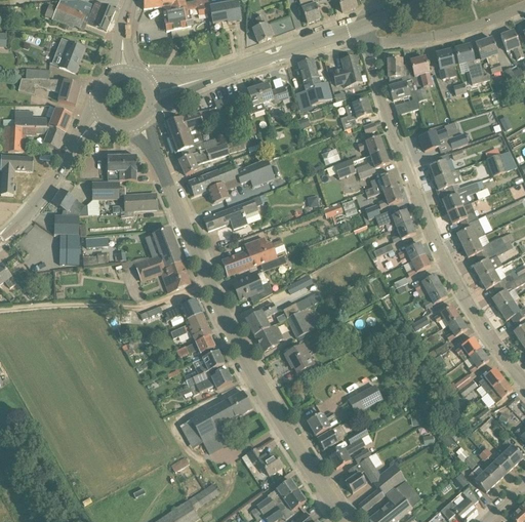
[(115,9),(102,4),(95,3),(94,5),(87,2),(82,0),(59,0),(57,6),(49,3),(45,14),(52,17),(52,18),(73,27),(74,25),(80,27),(83,21),(107,31),(115,9)]
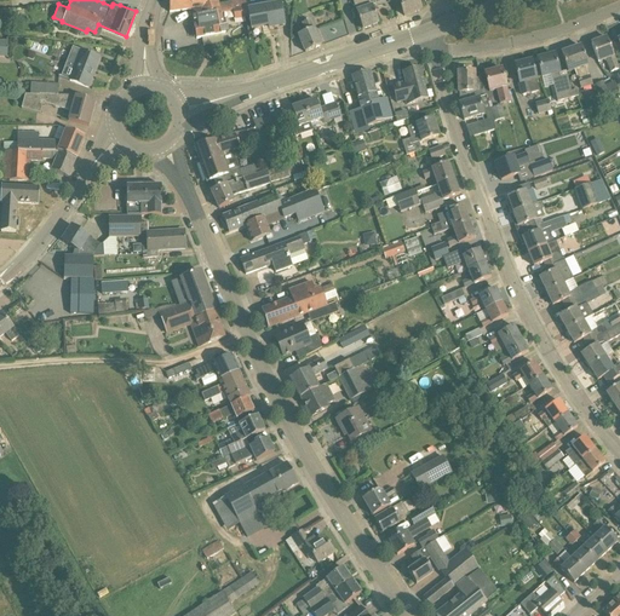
[(191,7),(195,26),(193,27),(194,34),(196,34),(196,36),(229,30),(228,24),(224,24),(222,10),(234,7),(235,17),(248,15),(247,5),(246,0),(225,0),(219,1),(218,0),(168,0),(170,10),(191,7)]
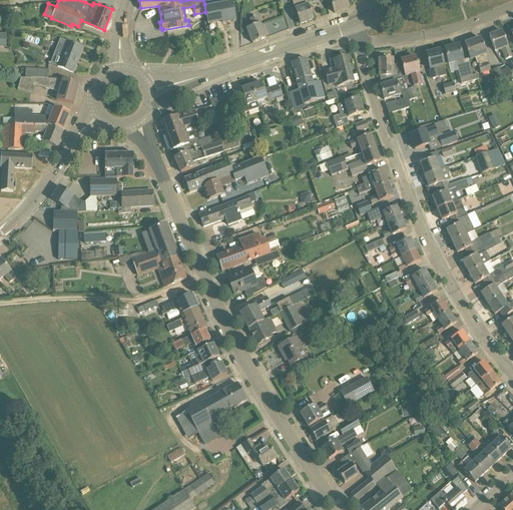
[(293,0),(296,7),(300,22),(314,18),(309,5),(320,1),(319,0),(293,0)]
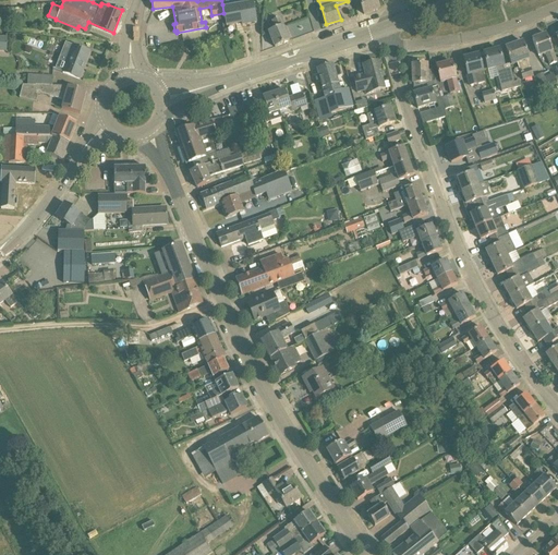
[(360,0),(364,12),(379,7),(376,0),(360,0)]
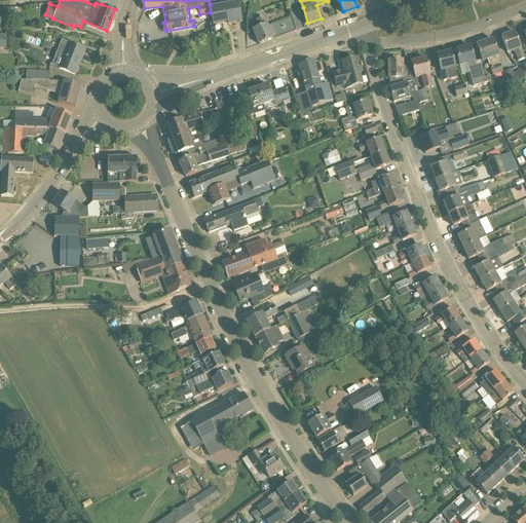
[(238,1),(211,6),(214,23),(228,20),(228,22),(241,20),(238,1)]
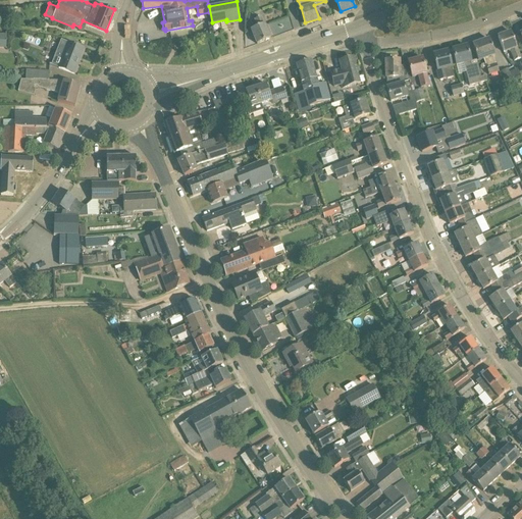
[(8,5),(0,6),(0,15),(9,13),(8,5)]
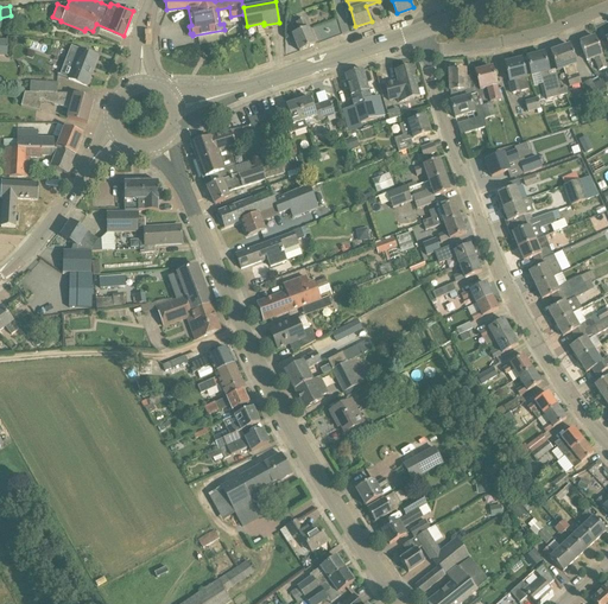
[(305,17),(297,20),(301,29),(293,32),(299,49),(315,43),(305,17)]
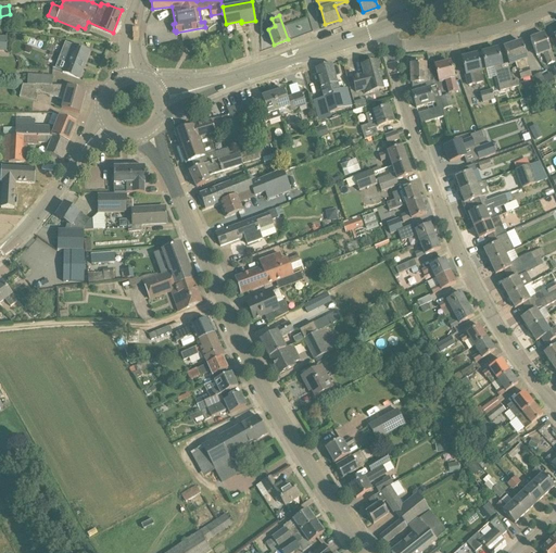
[(554,57),(544,32),(530,37),(536,53),(543,51),(547,63),(555,61),(554,57)]
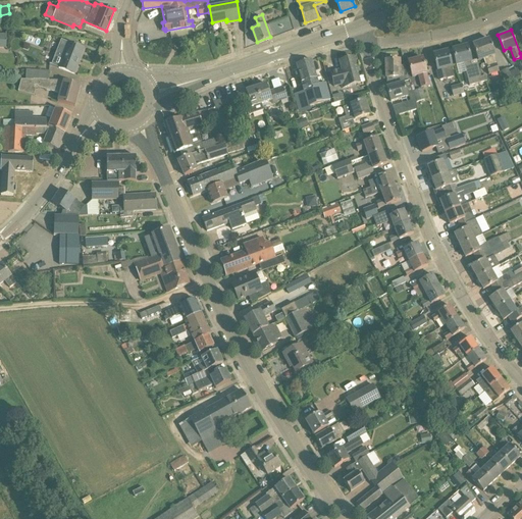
[(84,46),(68,41),(61,38),(55,52),(51,63),(73,71),(84,46)]
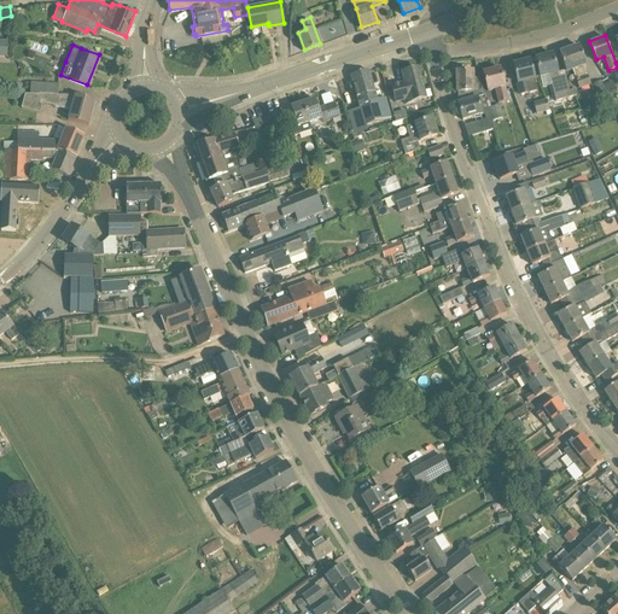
[(584,63),(586,63),(579,45),(559,51),(566,70),(572,68),(578,86),(590,82),(584,63)]
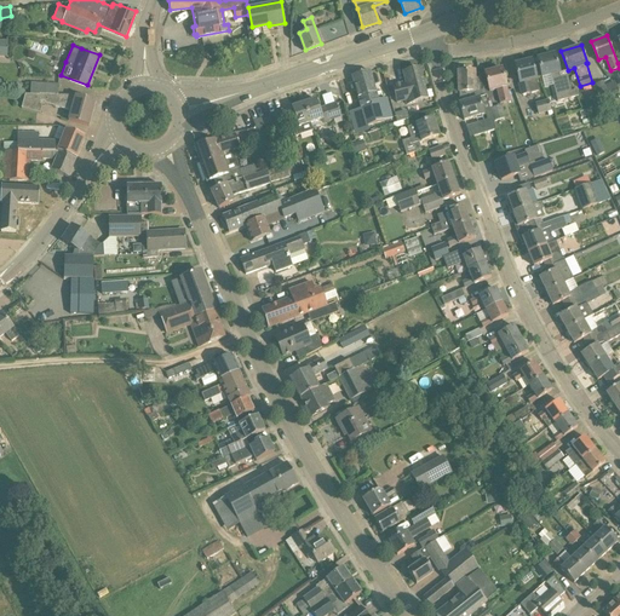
[(570,85),(567,73),(561,75),(555,53),(538,57),(541,74),(551,73),(555,90),(558,99),(578,93),(575,87),(570,88),(570,85)]
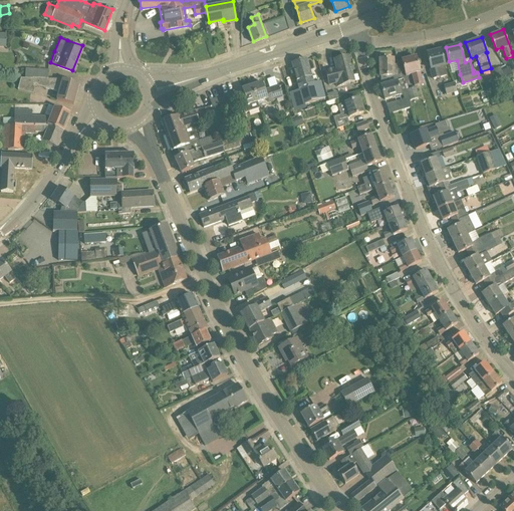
[(445,63),(441,48),(427,52),(433,76),(439,75),(447,73),(445,63)]
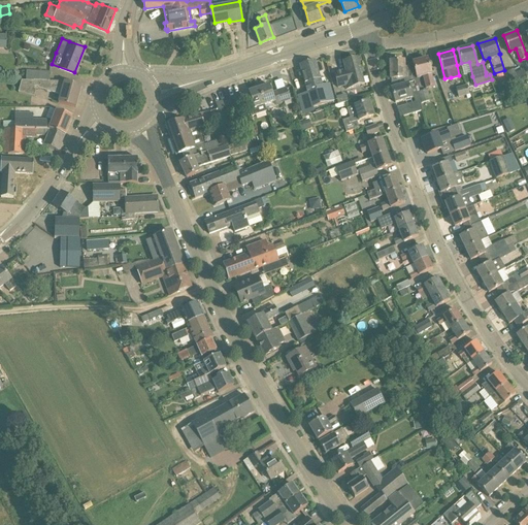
[(361,72),(362,71),(361,66),(359,66),(357,57),(343,60),(347,69),(334,72),(338,86),(345,84),(347,87),(364,83),(361,72)]
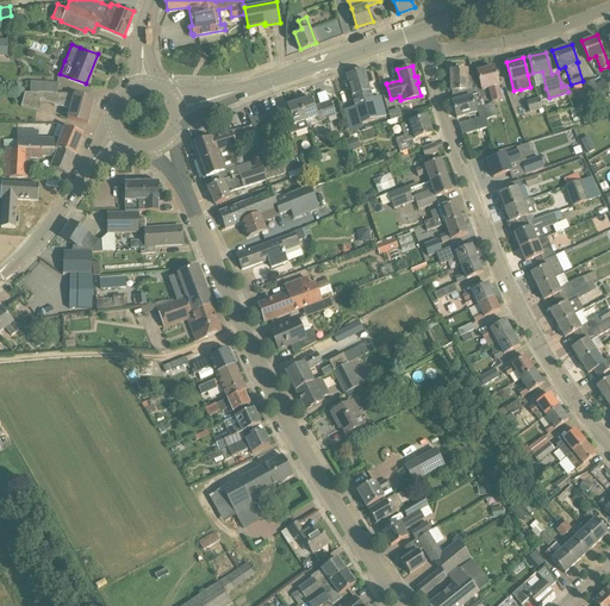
[(493,66),(477,69),(481,87),(489,86),(492,99),(502,97),(493,66)]
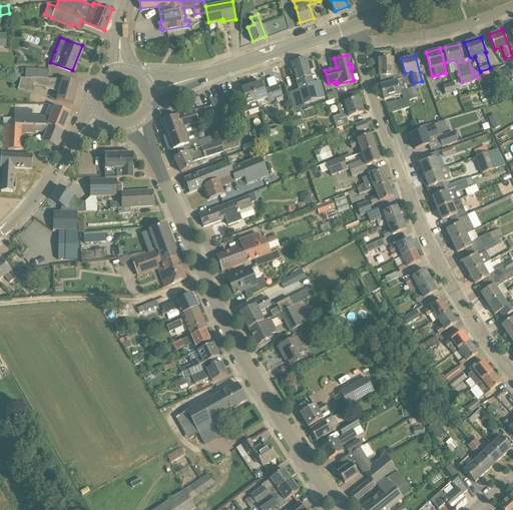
[(303,102),(326,96),(322,81),(314,83),(313,79),(306,57),(292,61),(299,88),(291,91),(296,110),(305,107),(303,102)]
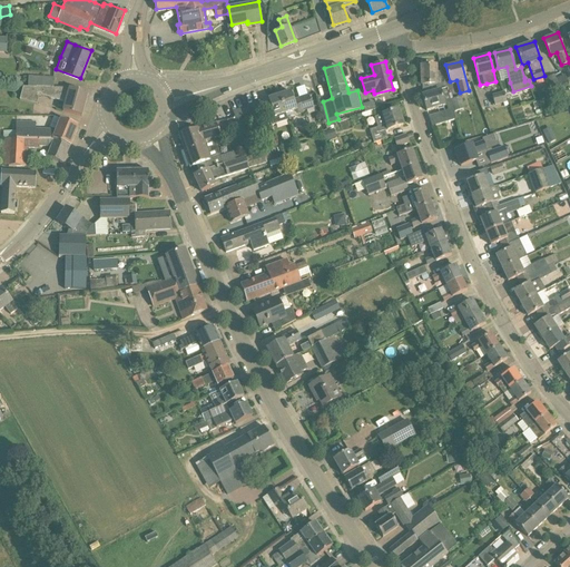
[(436,65),(421,65),(422,84),(422,94),(435,90),(434,82),(436,82),(436,65)]
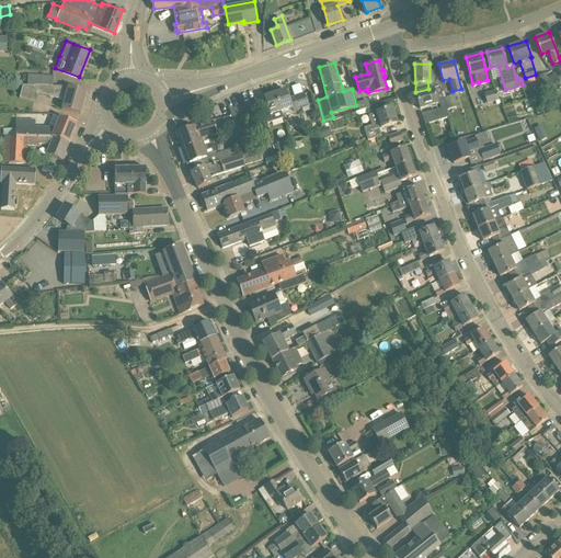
[(545,71),(538,75),(545,87),(551,83),(545,71)]
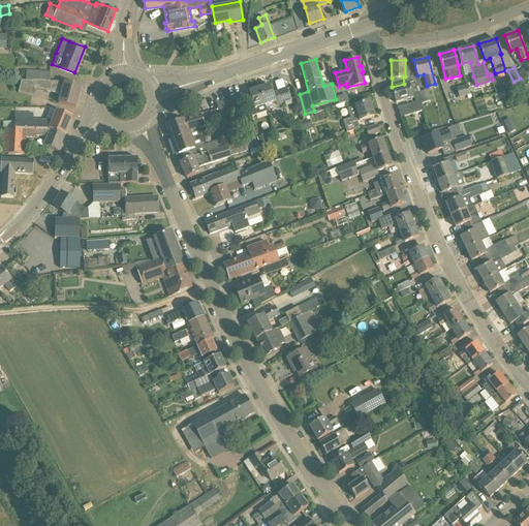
[(26,79),(50,79),(51,70),(27,69),(26,79)]
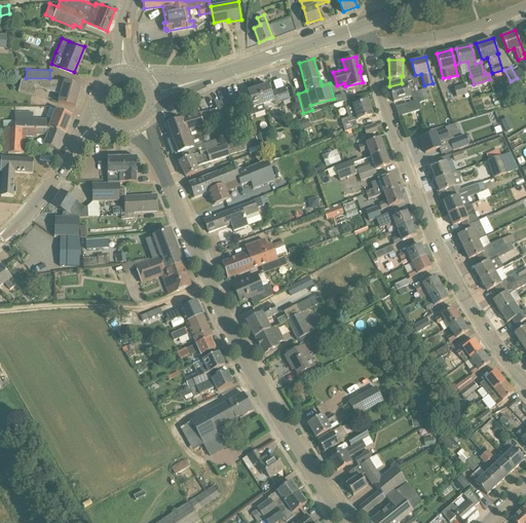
[(26,78),(22,78),(19,89),(34,95),(36,85),(61,92),(59,101),(76,106),(81,84),(64,79),(49,78),(26,78)]
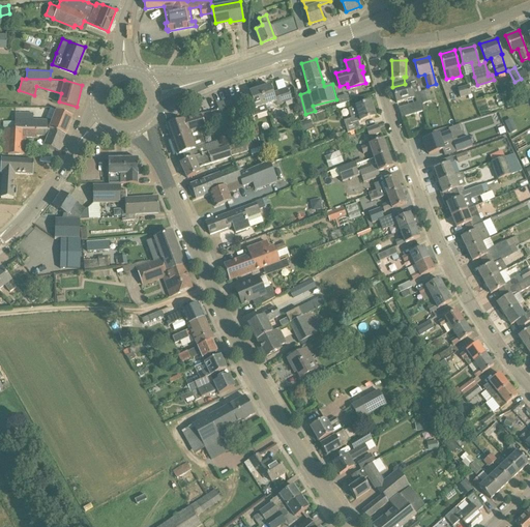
[(415,81),(409,83),(405,84),(392,87),(396,101),(413,96),(415,96),(417,100),(410,103),(399,106),(402,116),(423,109),(415,81)]
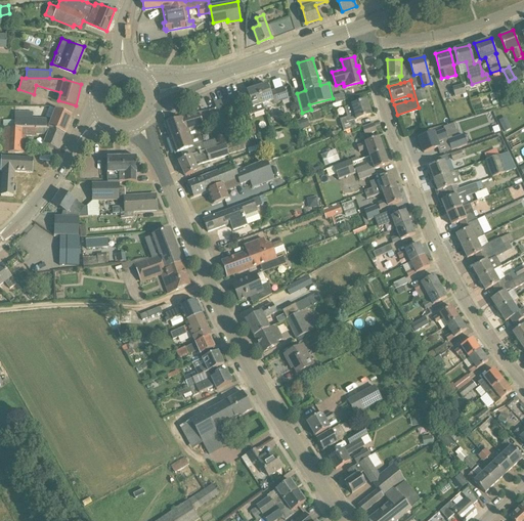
[(289,97),(285,85),(270,90),(267,82),(262,84),(260,81),(256,83),(262,102),(272,99),(273,102),(289,97)]
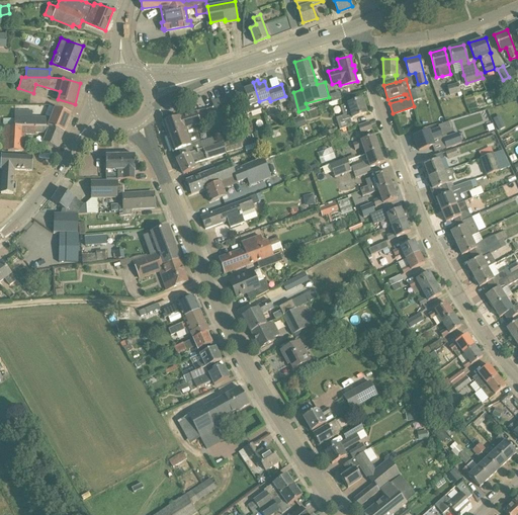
[(259,101),(253,82),(249,83),(250,86),(244,88),(246,96),(240,98),(245,112),(261,107),(259,101)]
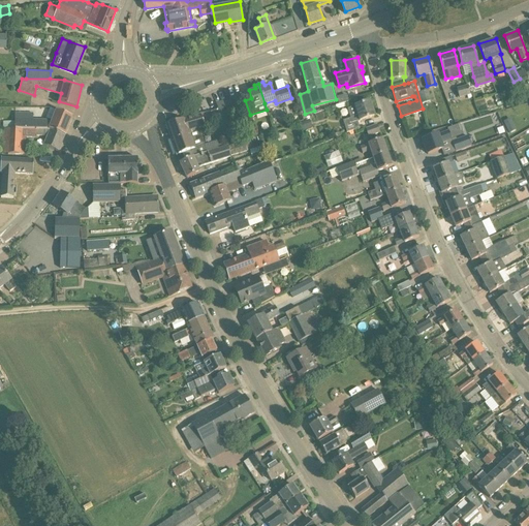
[(468,84),(457,87),(459,95),(470,92),(468,84)]
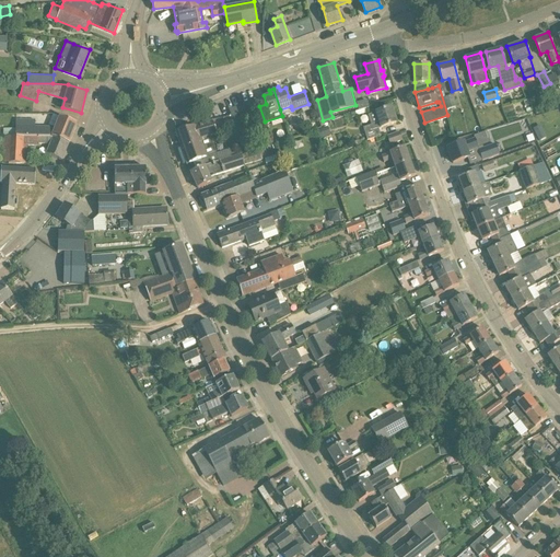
[(452,93),(443,95),(447,107),(455,104),(452,93)]
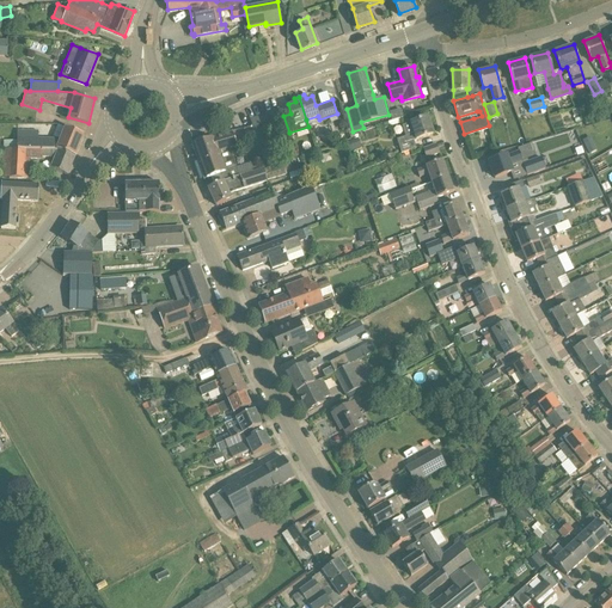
[(250,117),(252,124),(283,115),(280,105),(273,108),(271,108),(250,117)]
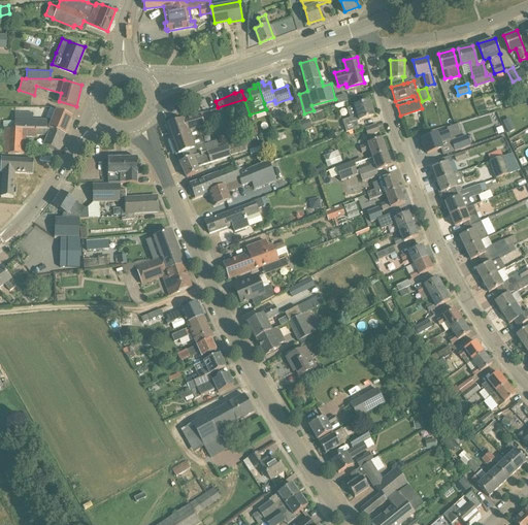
[(369,99),(347,107),(350,116),(342,119),(348,130),(359,126),(357,121),(374,115),(369,99)]
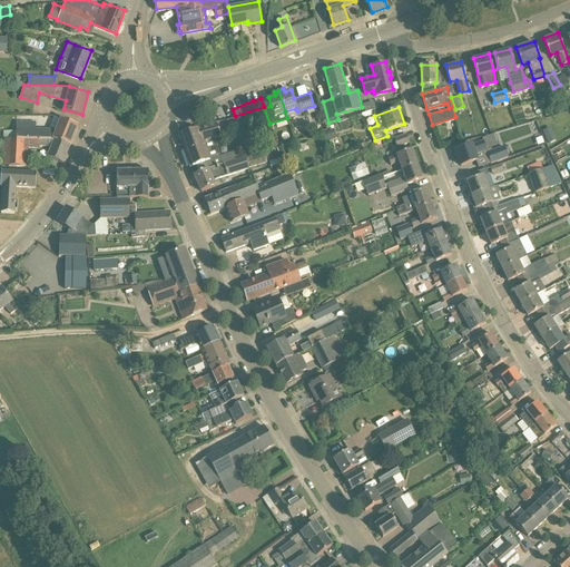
[(78,124),(61,117),(55,133),(51,132),(51,128),(36,128),(36,120),(22,120),(17,120),(16,120),(16,129),(3,128),(3,137),(55,138),(70,144),(78,124)]
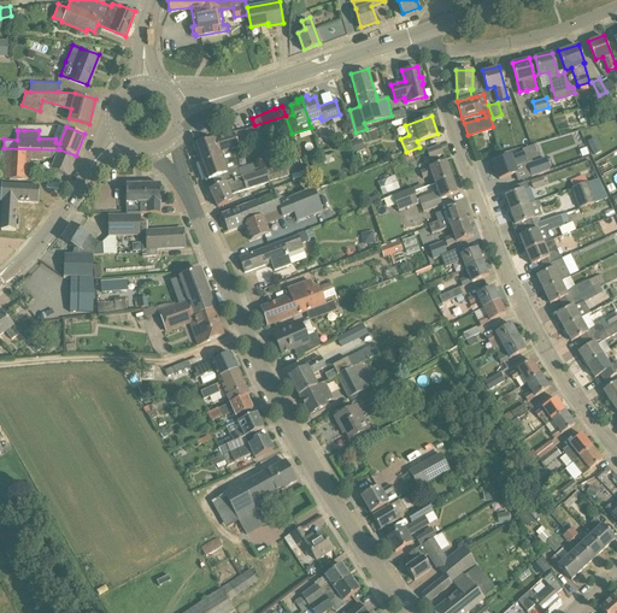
[(231,147),(236,146),(250,142),(246,128),(216,137),(194,145),(206,180),(213,176),(217,183),(254,171),(252,163),(238,168),(231,147)]
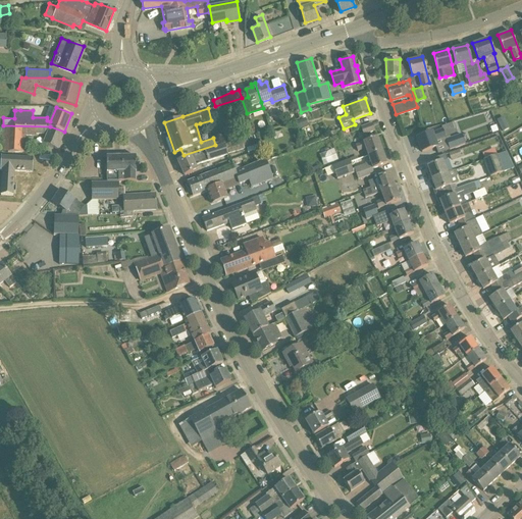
[(300,127),(309,124),(306,116),(297,119),(300,127)]
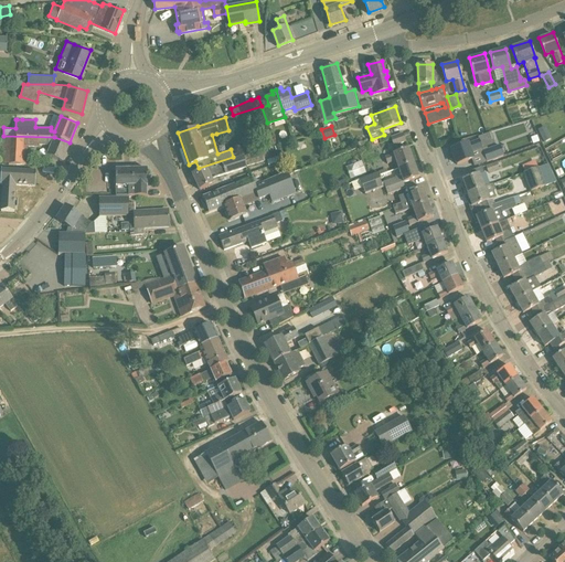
[(403,131),(391,136),(394,144),(406,139),(403,131)]
